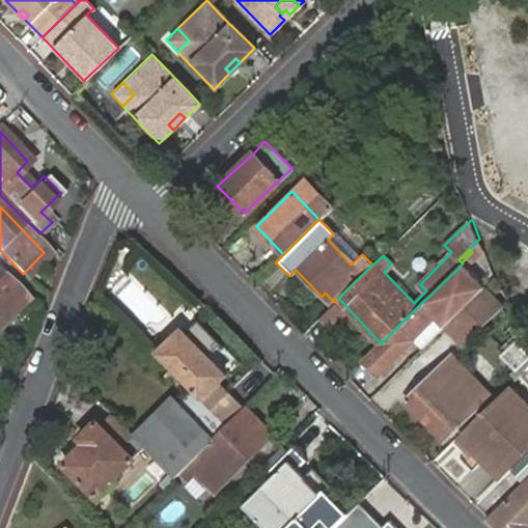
[(482,284),(463,264),(431,295),(422,302),(417,307),(413,311),(381,343),(362,360),(377,374),(413,339),(419,345),(420,346),(443,324),(482,284)]
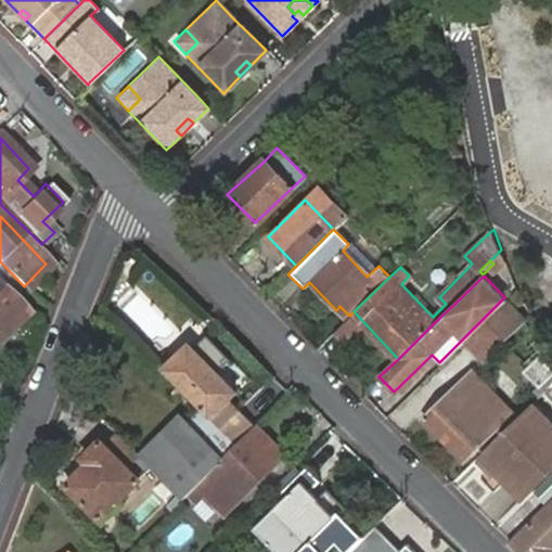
[(0,336),(26,309),(0,285),(0,336)]
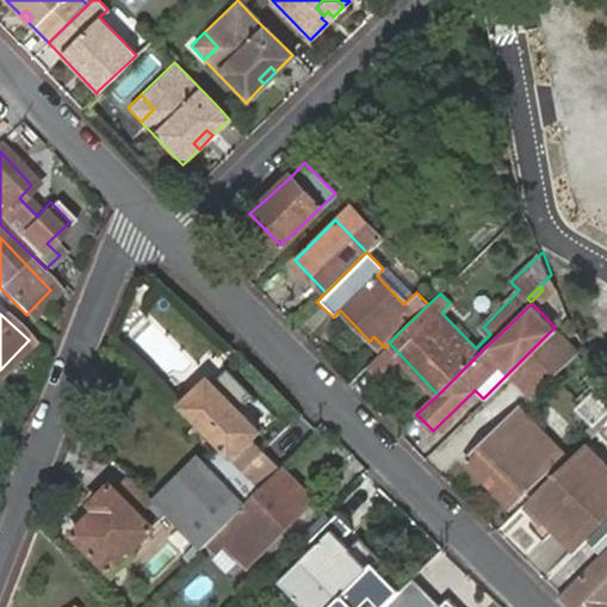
[(565,338),(575,328),(569,314),(555,327),(509,372),(532,395),(577,351),(565,338)]
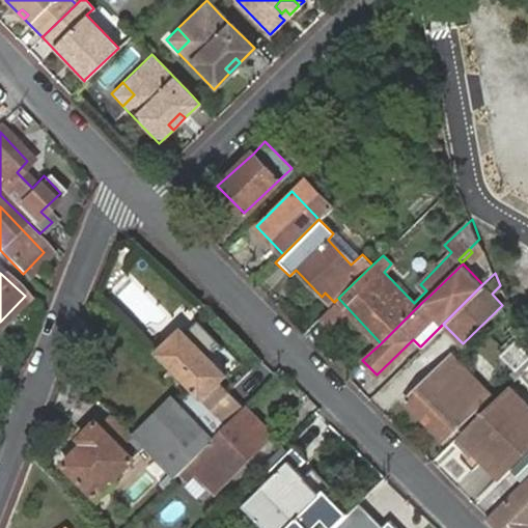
[(527,333),(526,329),(501,354),(515,366),(527,354),(527,333)]
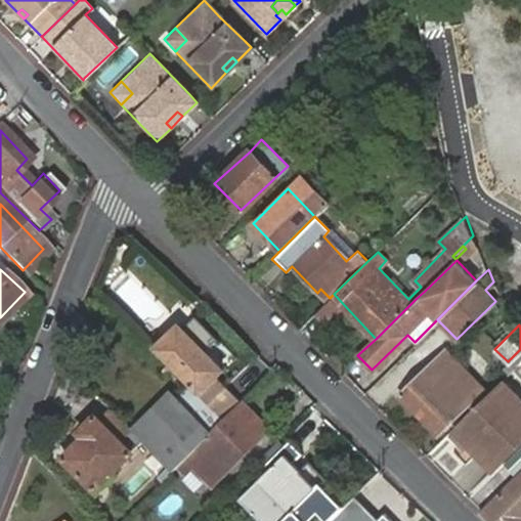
[(201,399),(221,420),(237,402),(222,387),(217,390),(209,381),(219,368),(177,326),(150,348),(201,399)]
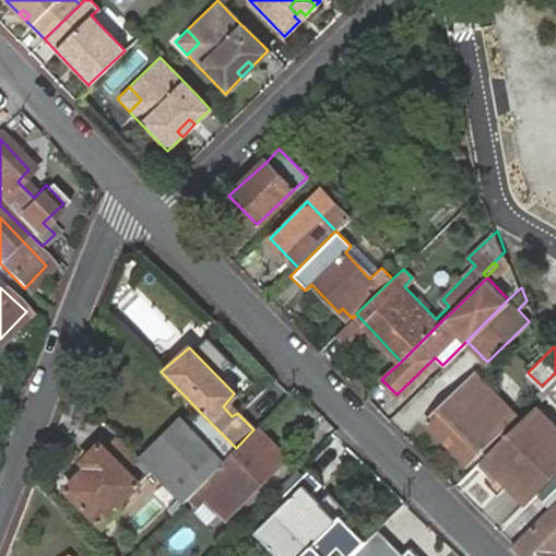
[(435,357),(432,361),(438,367),(441,364),(435,357)]
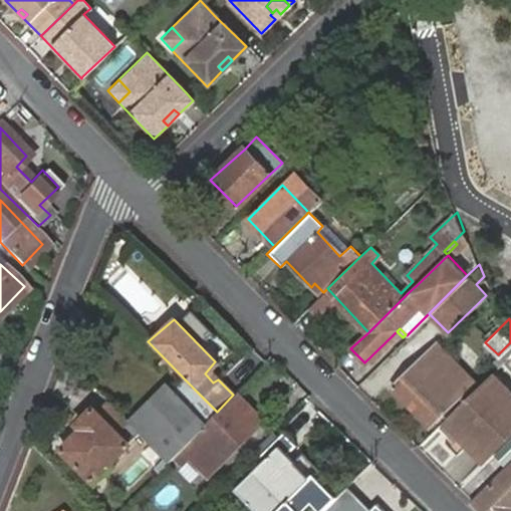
[(508,356),(510,352),(510,342),(498,354),(503,360),(508,356)]
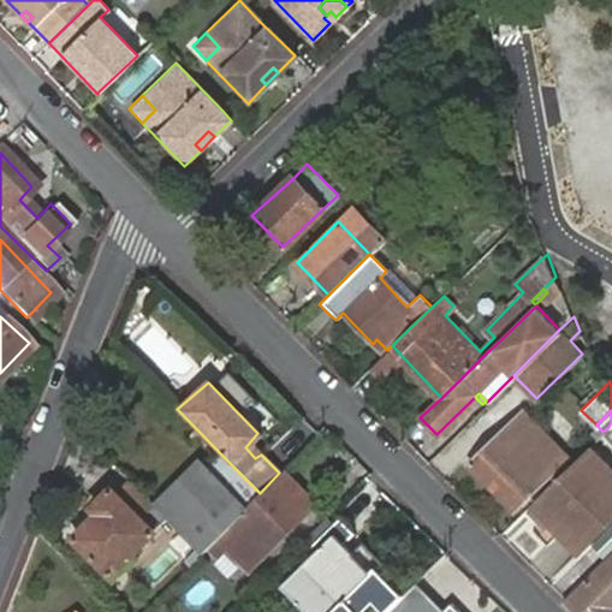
[(554,465),(510,421),(468,459),(512,505),(554,465)]
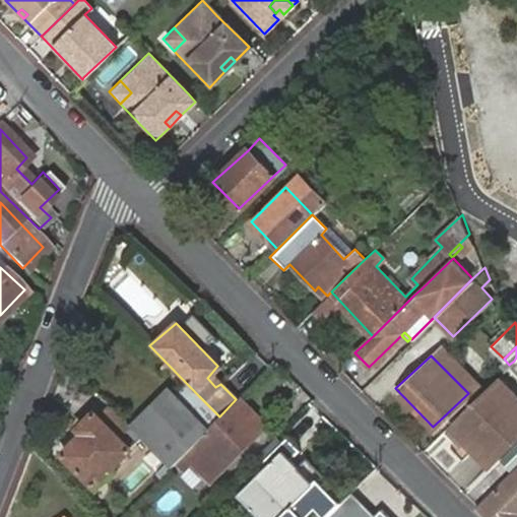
[(516,403),(494,380),(446,426),(439,432),(448,443),(443,448),(455,461),(468,450),(483,465),(516,431),(516,403)]
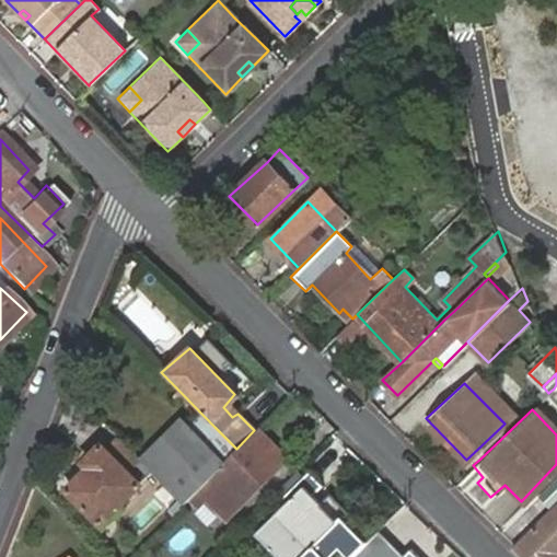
[(139,457),(183,501),(197,487),(209,476),(224,461),(201,440),(181,418),(139,457)]
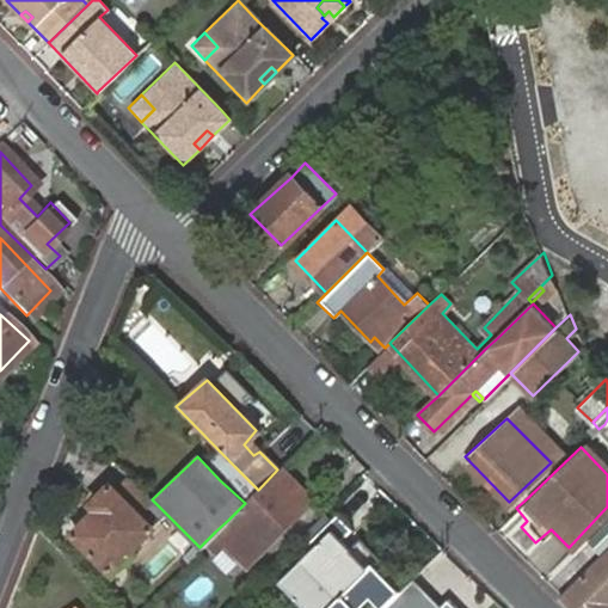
[(245,503),(258,490),(234,466),(220,480),(245,503)]
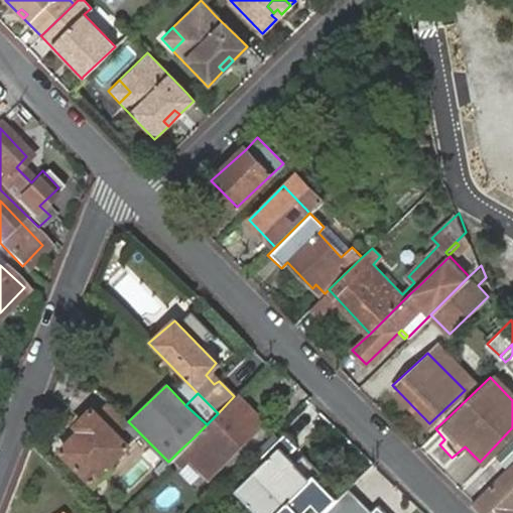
[(261,421),(236,395),(234,396),(218,413),(207,424),(193,438),(181,449),(207,474),(261,421)]
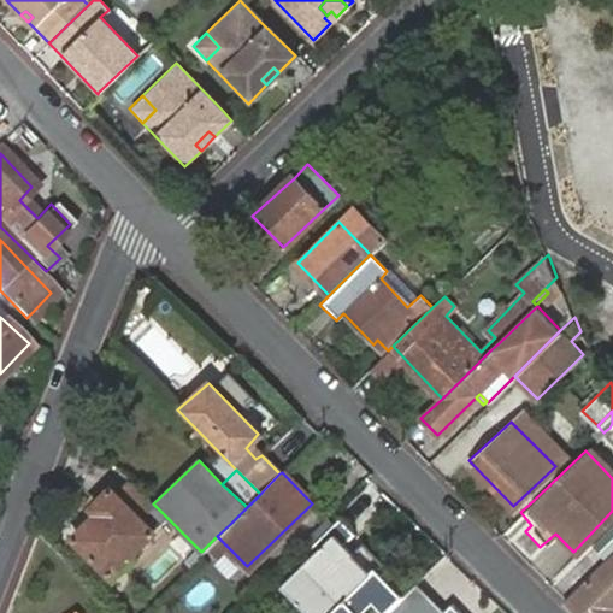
[(153,535),(110,491),(75,526),(81,532),(75,540),(111,576),(153,535)]
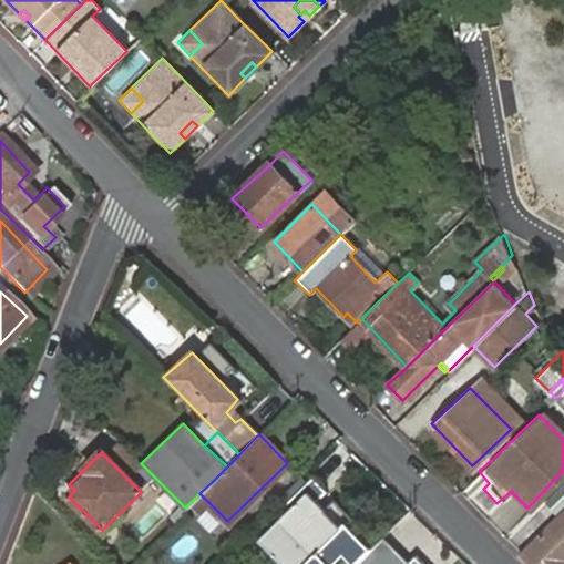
[(563,470),(527,508),(530,510),(563,475),(563,470)]
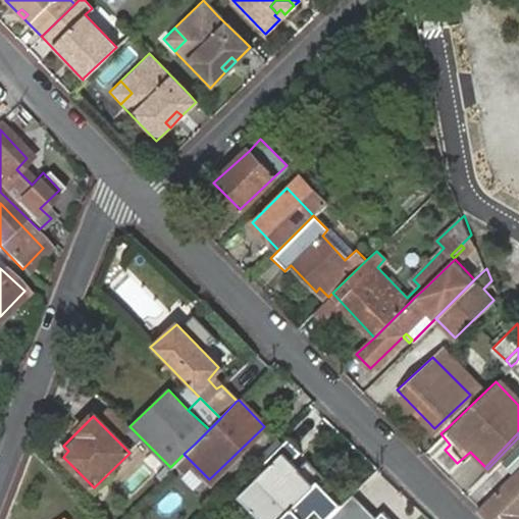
[(282,446),(232,492),(257,518),(318,518),(340,500),(318,477),(315,480),(282,446)]
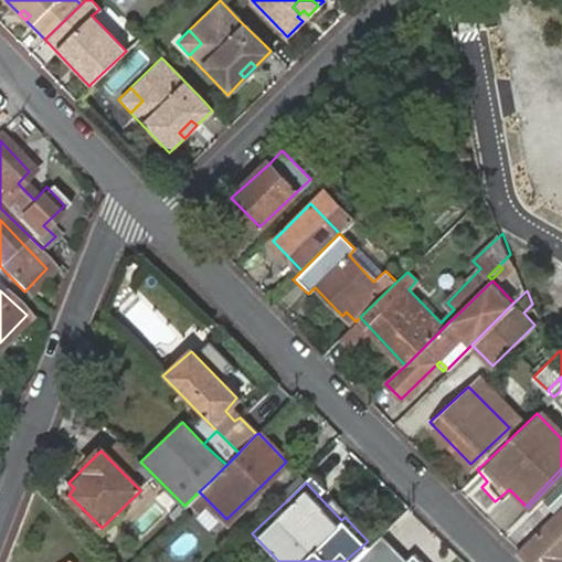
[(528,561),(561,561),(561,508),(519,552),(528,561)]
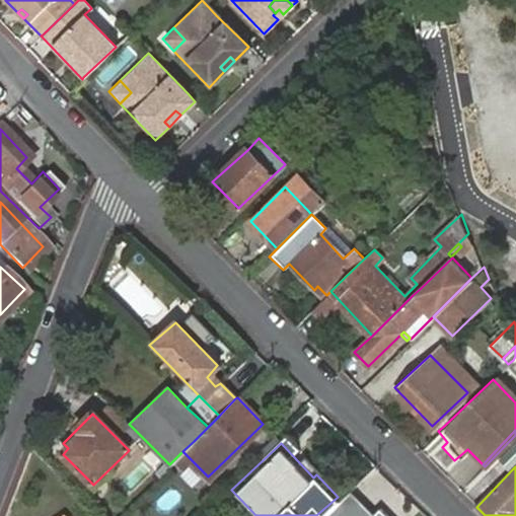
[(373,512),(350,488),(319,515),(389,515),(379,506),(373,512)]
